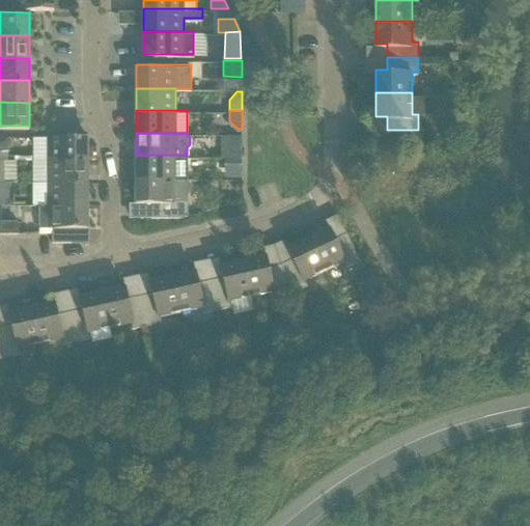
[(33,134),(33,158),(48,158),(88,158),(88,134),(48,134),(44,134),(33,134)]
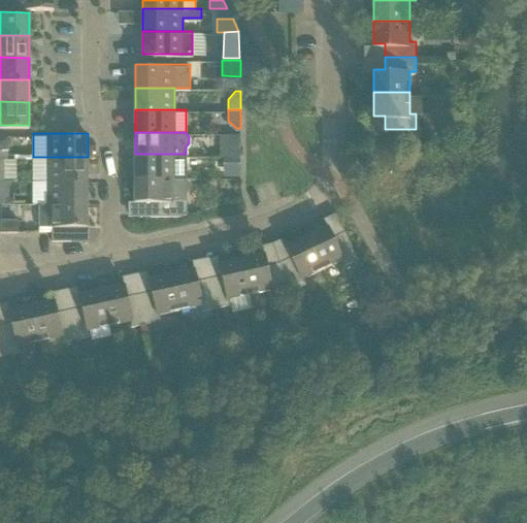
[(227,154),(240,154),(240,142),(227,141),(227,154)]
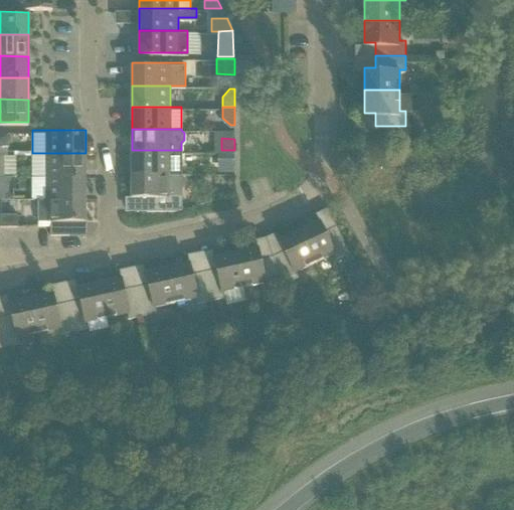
[(132,150),(132,172),(170,172),(181,172),(181,150),(170,150),(132,150)]
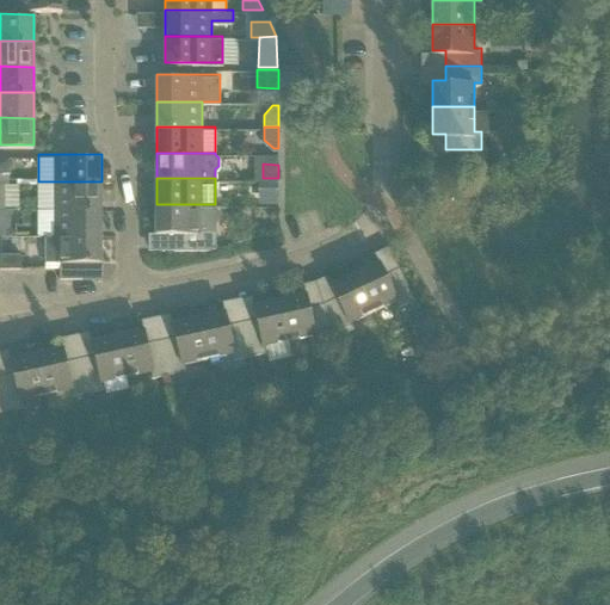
[(259,201),(278,201),(278,178),(263,178),(259,178),(259,201)]
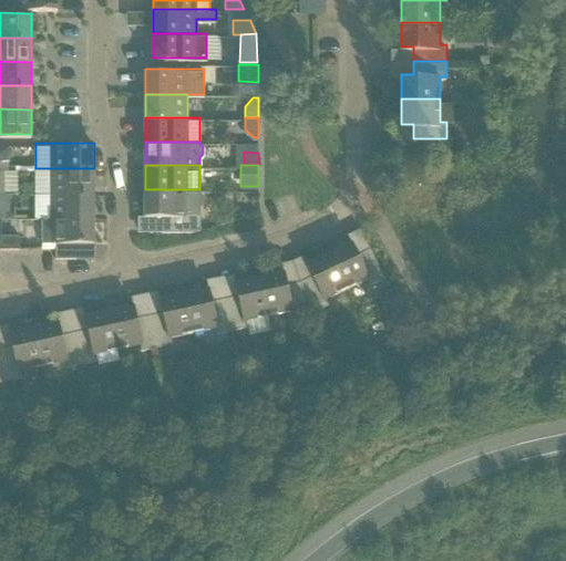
[(35,168),(35,191),(51,191),(94,191),(94,168),(51,168),(35,168)]
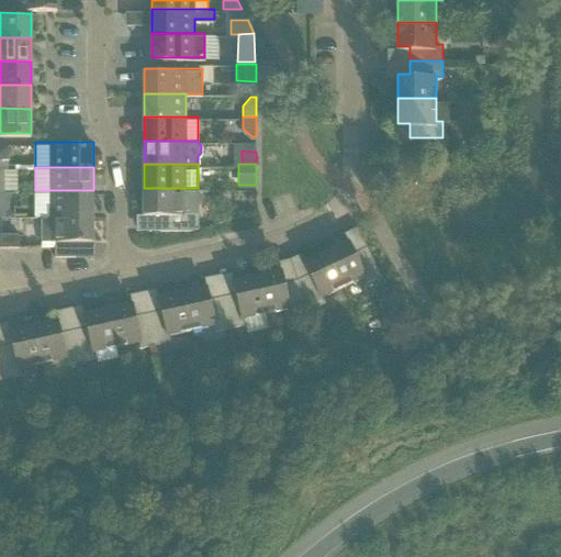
[(160,227),(191,227),(199,225),(199,188),(198,188),(186,188),(144,188),(144,212),(160,212),(160,227)]
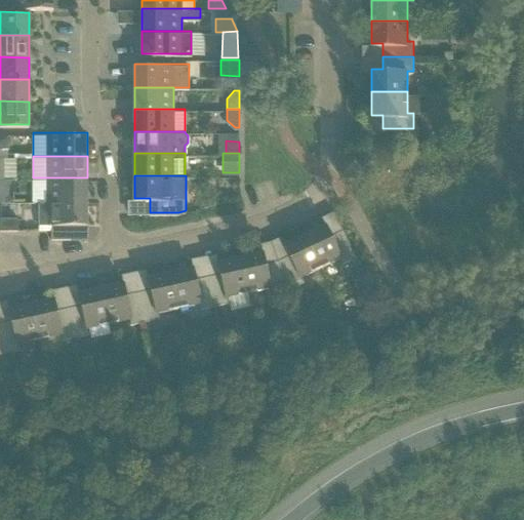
[(33,177),(33,200),(39,200),(47,200),(87,200),(87,177),(47,177),(33,177)]
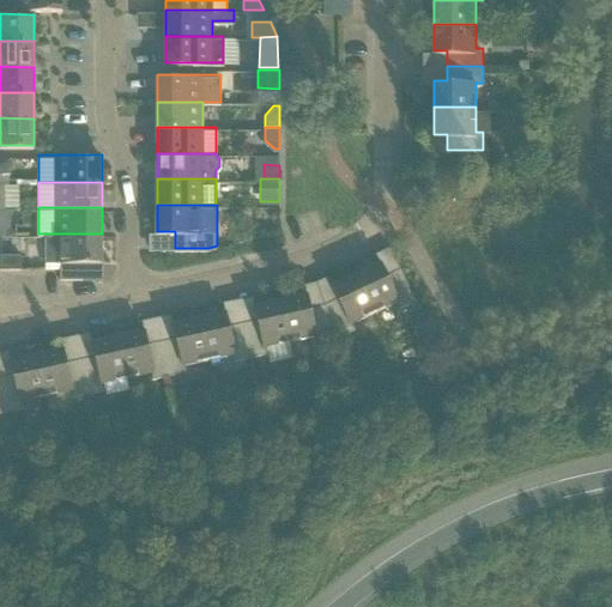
[(83,277),(83,260),(102,260),(102,234),(55,234),(46,234),(46,260),(60,260),(60,277),(83,277)]
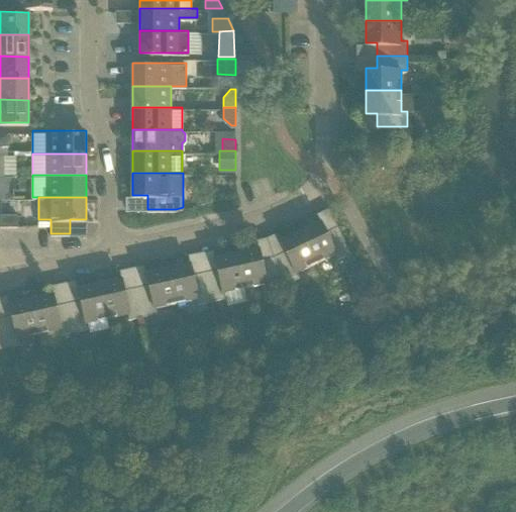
[(0,224),(17,224),(17,212),(0,212),(0,224)]
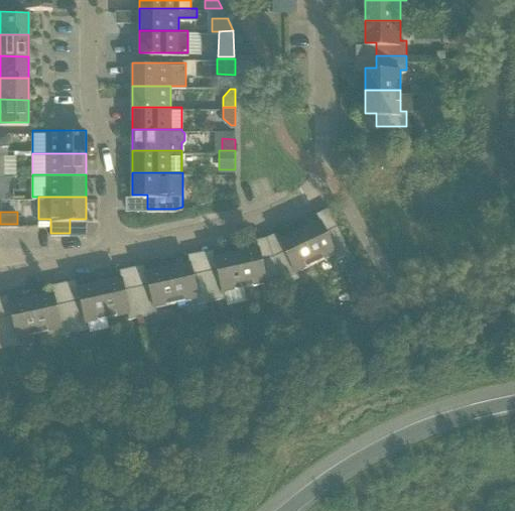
[(326,229),(320,220),(299,229),(315,260),(334,252),(336,257),(350,251),(337,224),(326,229)]
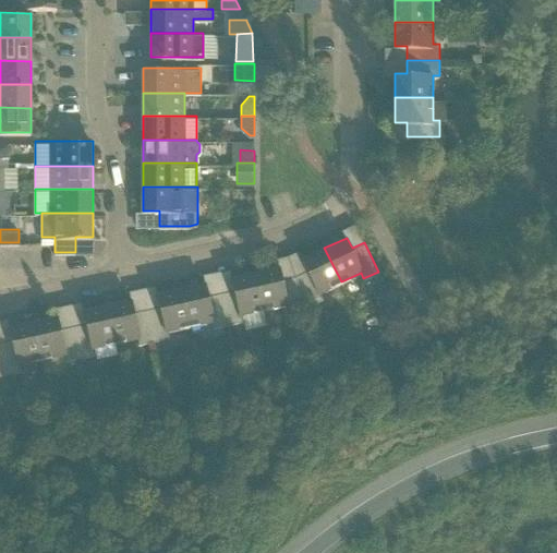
[(306,305),(324,297),(322,291),(341,281),(324,248),(302,259),(307,268),(295,275),(306,305)]
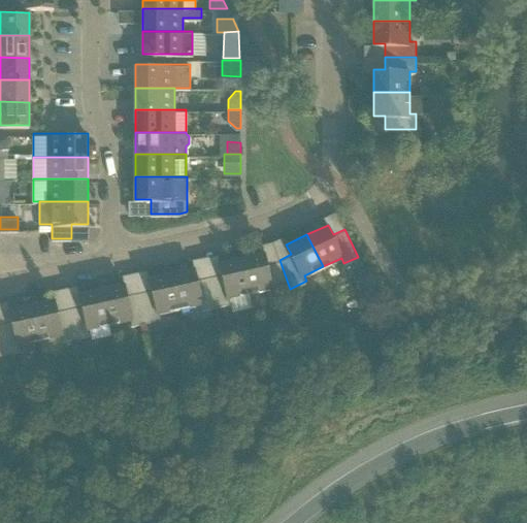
[(267,262),(264,252),(241,257),(251,291),(270,287),(272,293),(290,289),(280,260),(267,262)]
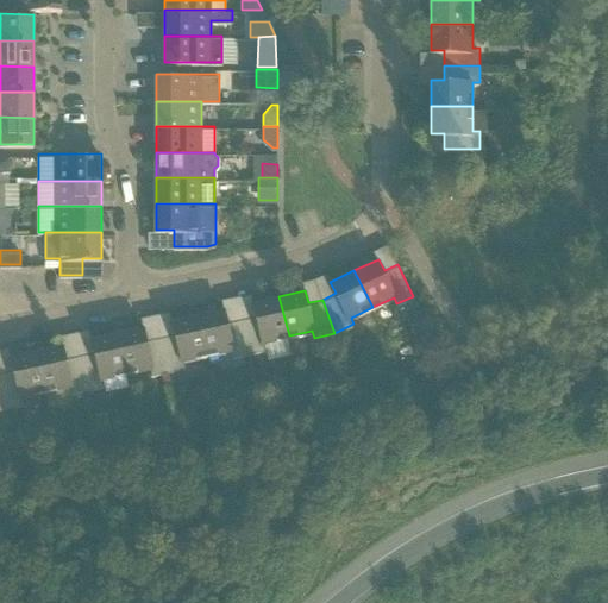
[(250,352),(267,349),(265,341),(289,335),(279,296),(252,302),(256,314),(242,318),(250,352)]
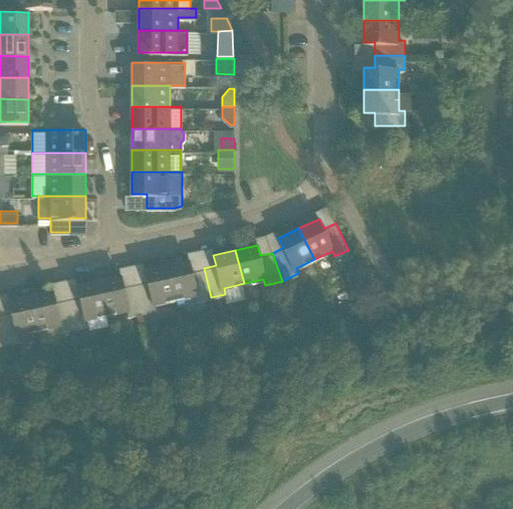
[(351,280),(365,273),(358,257),(343,264),(351,280)]
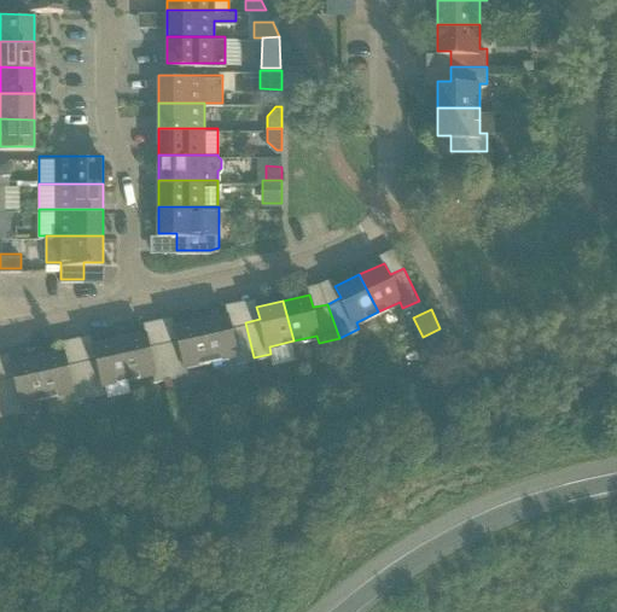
[(231,326),(228,313),(202,319),(210,360),(234,354),(237,361),(254,357),(245,322),(231,326)]
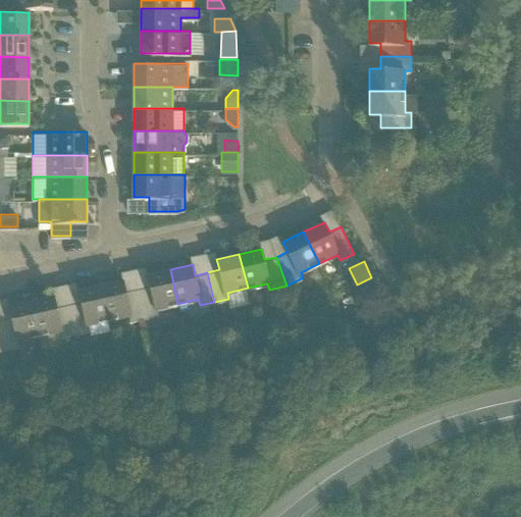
[(145,317),(159,314),(158,308),(177,304),(170,269),(147,274),(150,285),(138,288),(145,317)]
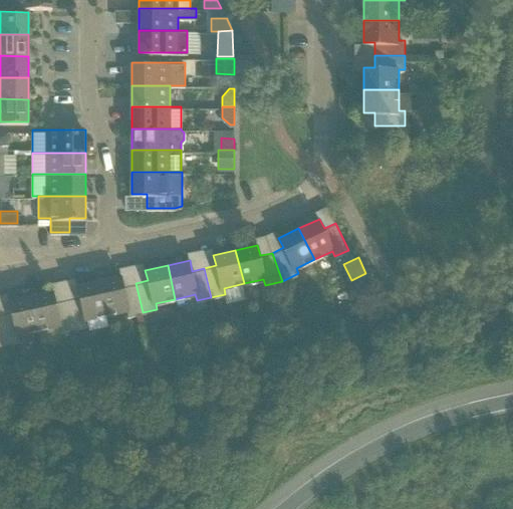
[(123,286),(121,275),(99,280),(106,314),(126,309),(129,315),(143,312),(136,283),(123,286)]
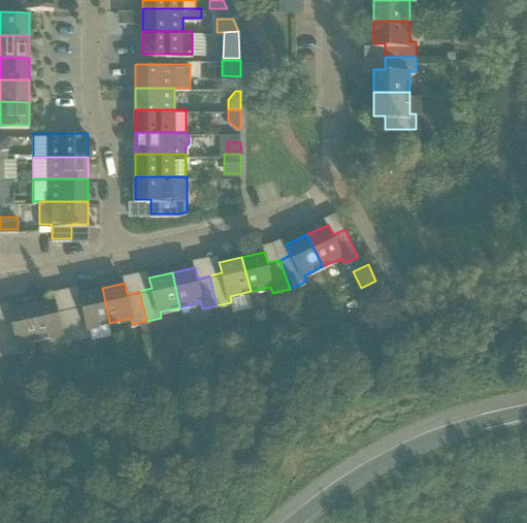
[(76,336),(91,333),(90,327),(109,323),(102,288),(79,293),(81,304),(69,306),(76,336)]
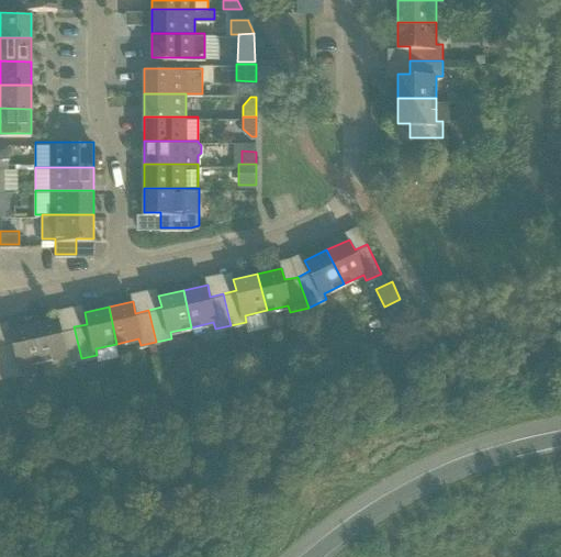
[(60,330),(58,318),(34,323),(42,360),(64,356),(66,363),(81,358),(74,326),(60,330)]
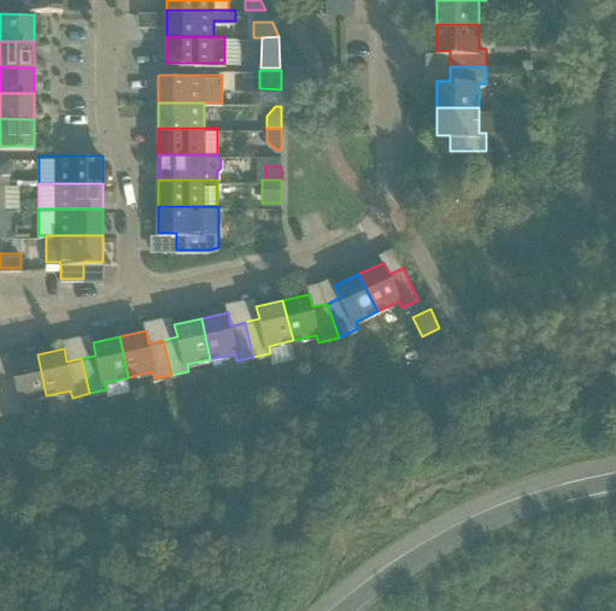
[(0,386),(4,412),(24,407),(23,401),(46,395),(37,354),(11,360),(13,374),(0,376),(0,386)]
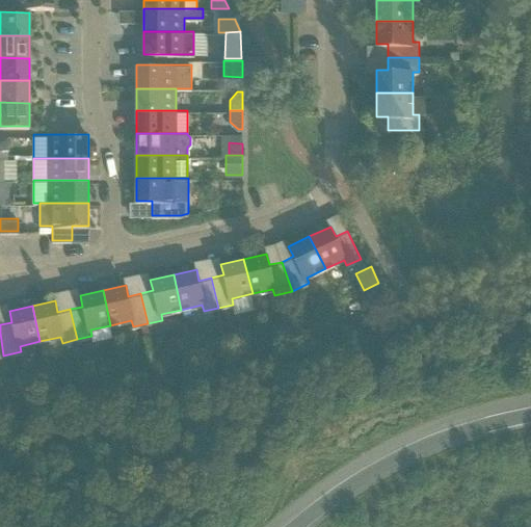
[(215,348),(212,353),(213,359),(222,357),(220,346),(215,348)]
